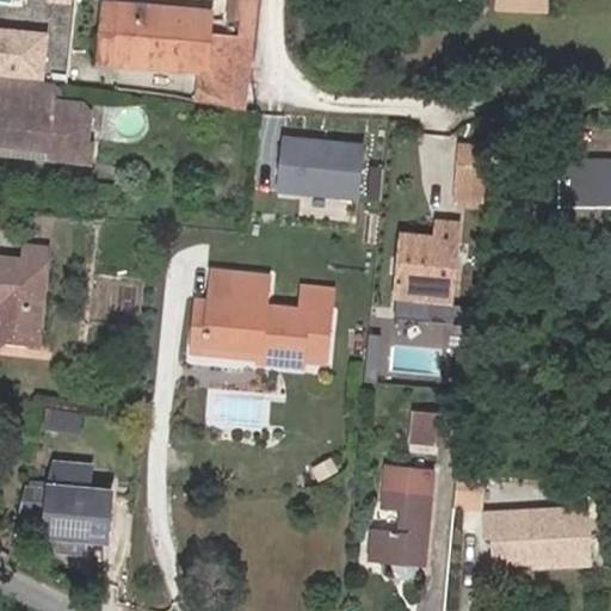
[(246,109),(258,0),(236,0),(235,19),(242,19),(241,35),(210,31),(213,13),(123,2),(116,65),(205,74),(203,102),(246,109)]
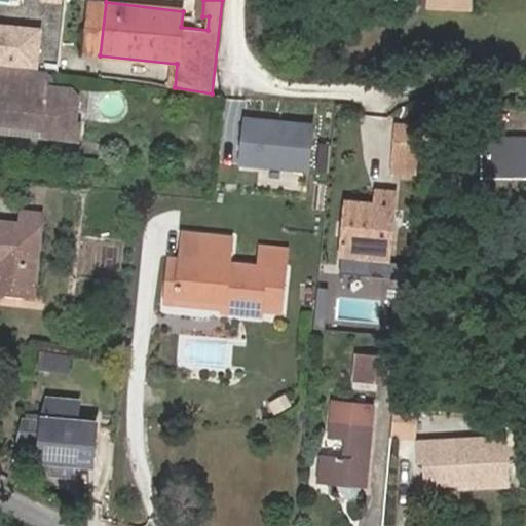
[(427,0),(427,8),(470,9),(470,0),(427,0)]
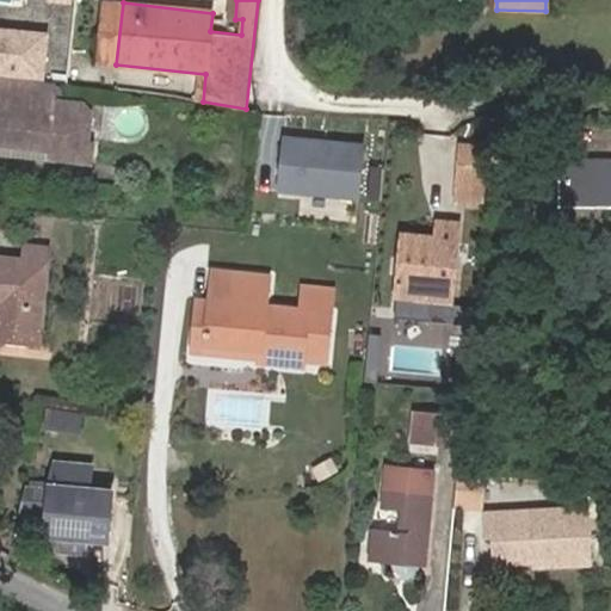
[(99,62),(116,65),(123,2),(106,1),(99,62)]
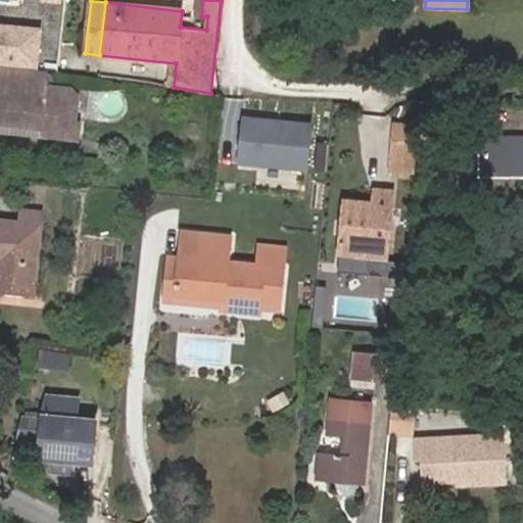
[(42,31),(0,26),(0,65),(38,69),(42,31)]
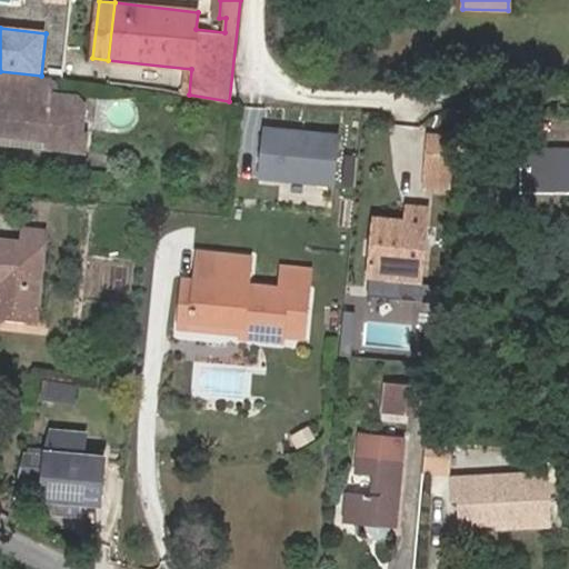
[(55,82),(0,76),(0,135),(51,141),(50,149),(86,152),(88,135),(83,135),(87,107),(78,98),(53,95),(55,82)]
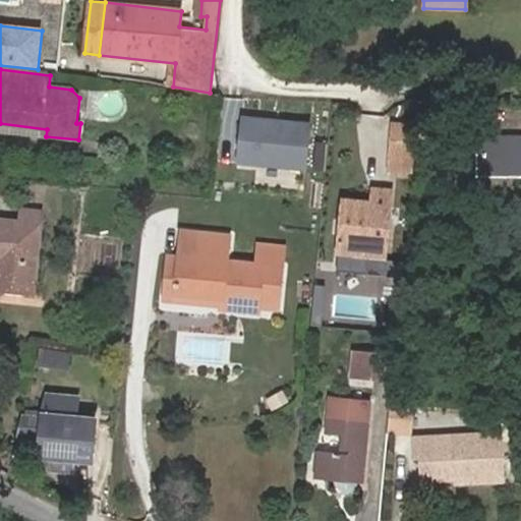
[(305,168),(309,122),(241,116),(237,162),(305,168)]
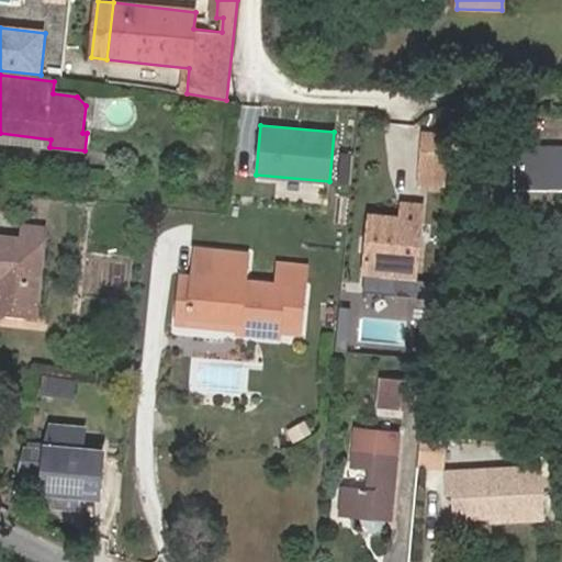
[(445,187),(449,135),(425,132),(420,187),(445,187)]
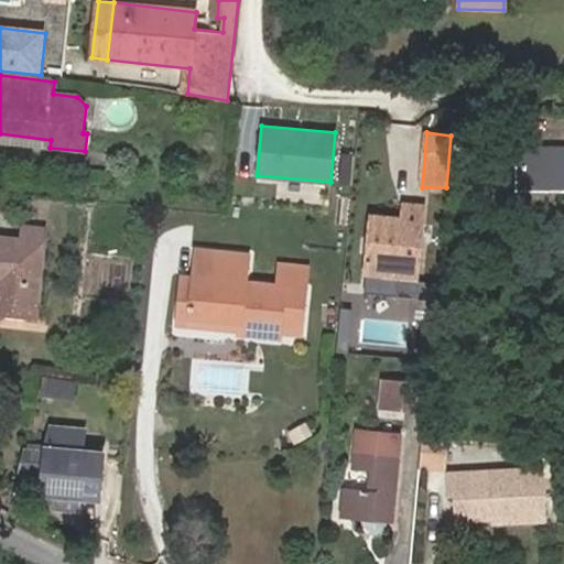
[(543,190),(542,150),(519,151),(519,190),(543,190)]
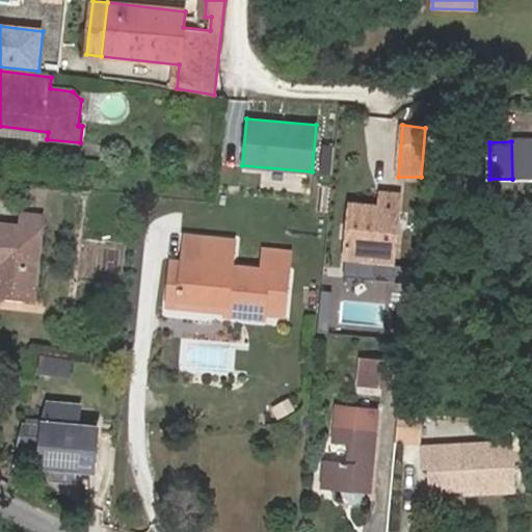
[(531,141),(511,141),(512,179),(531,178),(531,141)]
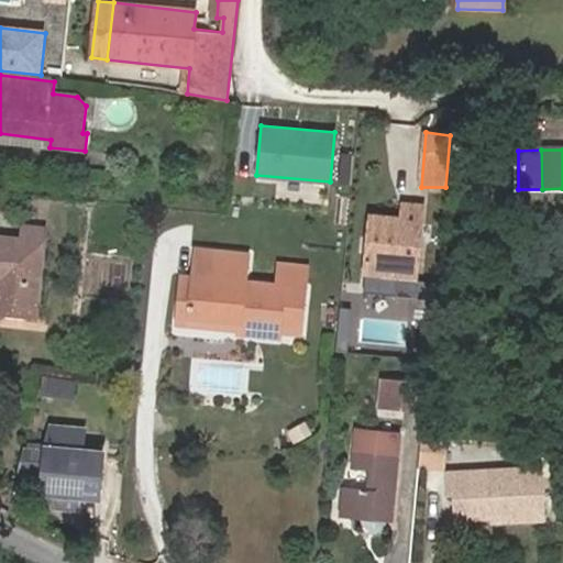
[(412,277),(419,207),(400,206),(399,219),(368,216),(363,272),(396,275),(412,277)]
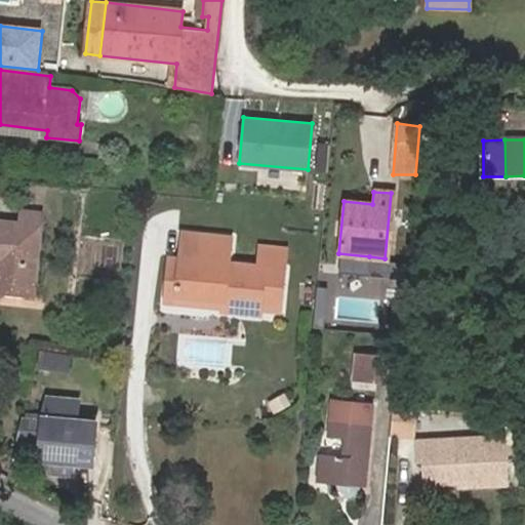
[(26,213),(25,226),(41,228),(41,227),(42,215),(26,213)]
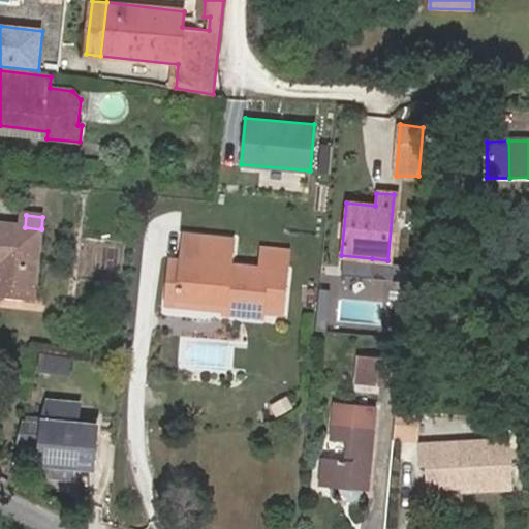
[(0,263),(2,265),(0,287),(0,297),(35,302),(41,229),(25,227),(0,224),(0,263)]
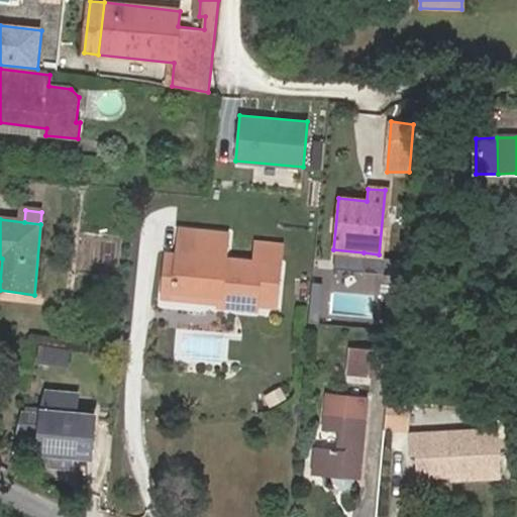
[(229,233),(179,228),(172,293),(211,298),(210,305),(248,310),(249,301),(276,303),(280,266),(226,259),(229,233)]
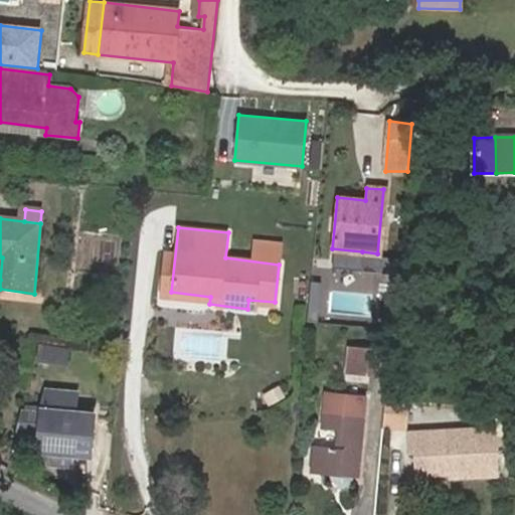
[(279,264),(280,244),(258,240),(255,262),(279,264)]
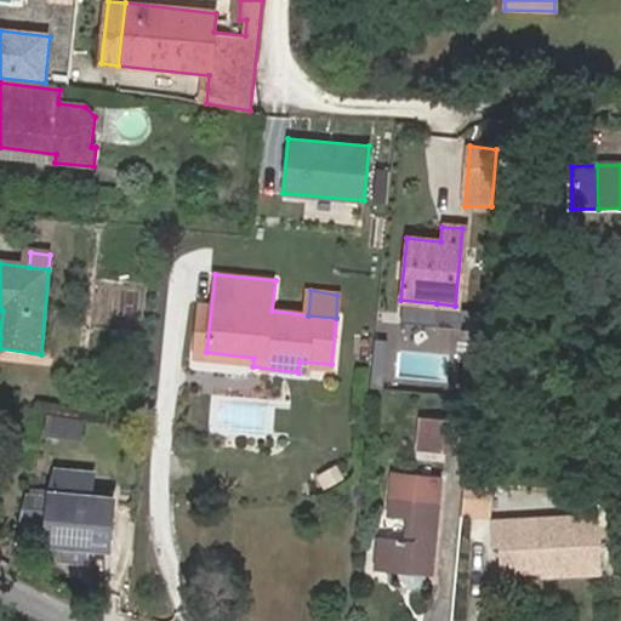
[(437,303),(400,300),(398,319),(434,323),(437,303)]
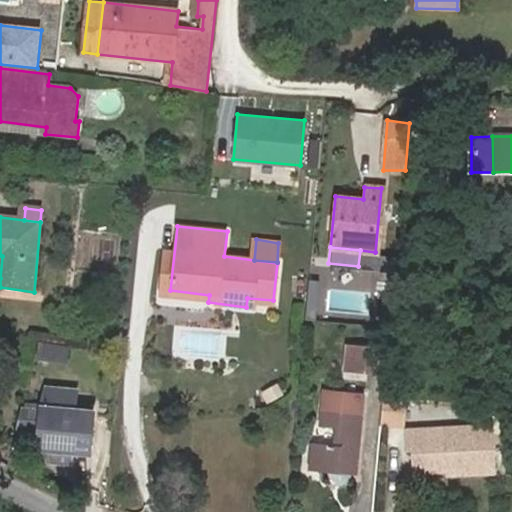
[(375,252),(360,250),(358,266),(373,268),(375,252)]
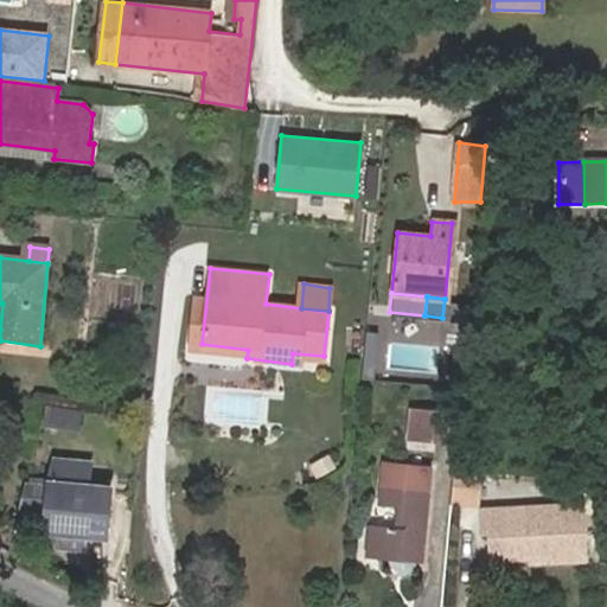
[(364,332),(359,377),(371,378),(376,333),(364,332)]
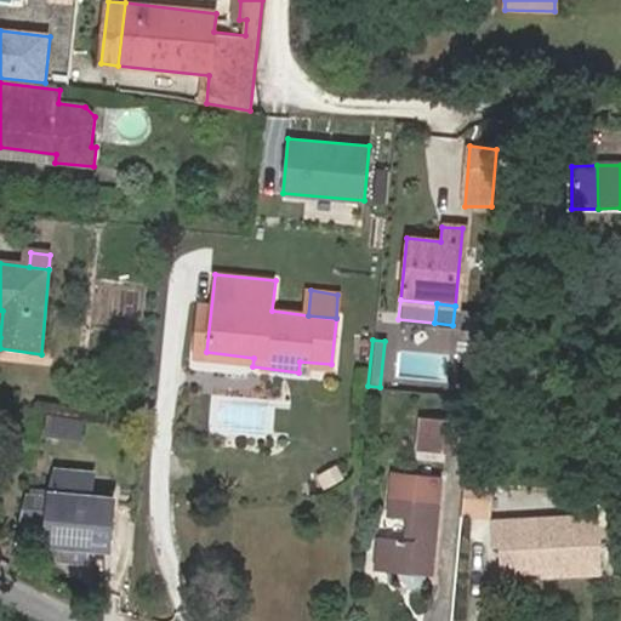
[(77,443),(81,421),(55,415),(51,438),(77,443)]
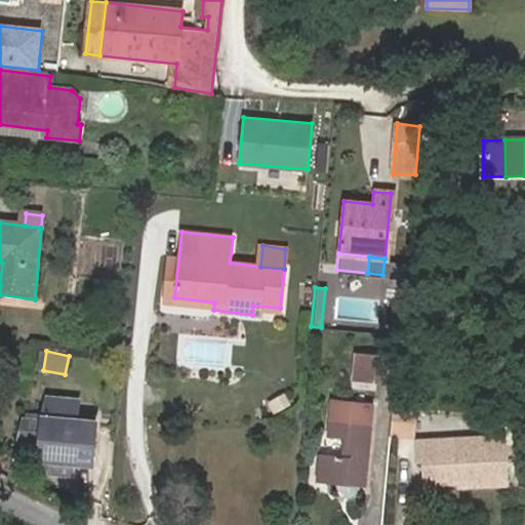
[(394,391),(397,360),(353,356),(350,386),(394,391)]
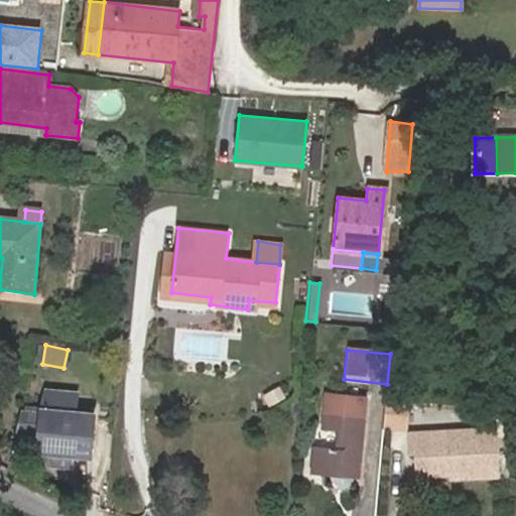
[(73,449),(78,408),(58,406),(60,387),(31,383),(26,402),(26,406),(8,403),(0,421),(23,424),(21,443),(32,444),(35,456),(49,458),(51,446),(73,449)]
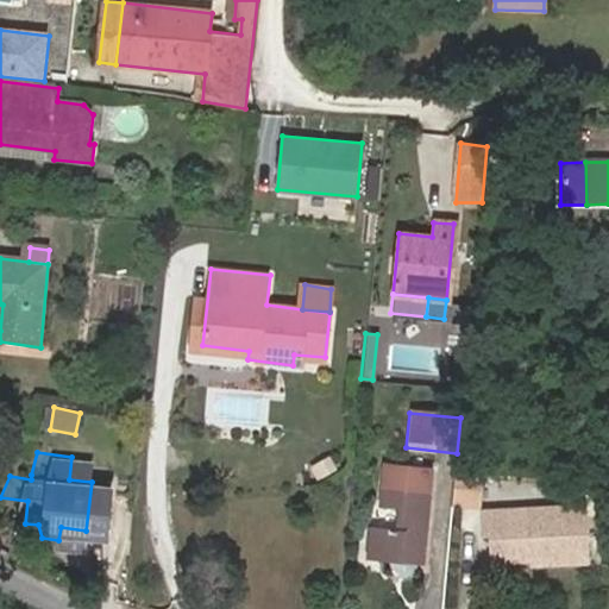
[(427,491),(429,472),(382,469),(380,488),(427,491)]
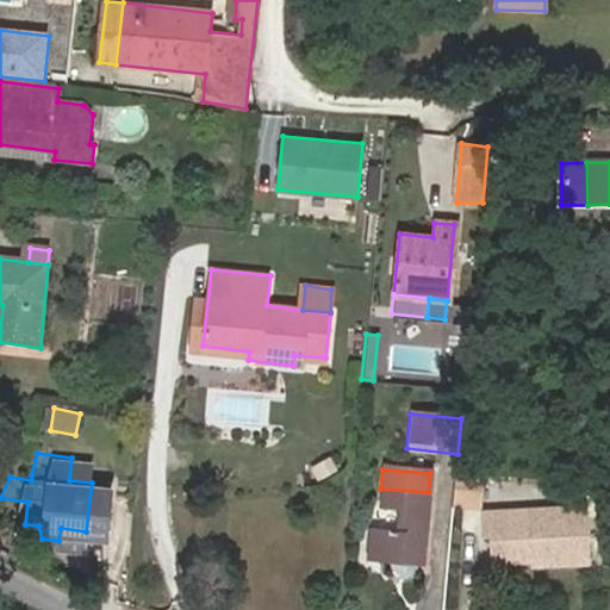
[(484,475),(455,474),(453,506),(480,509),(484,475)]
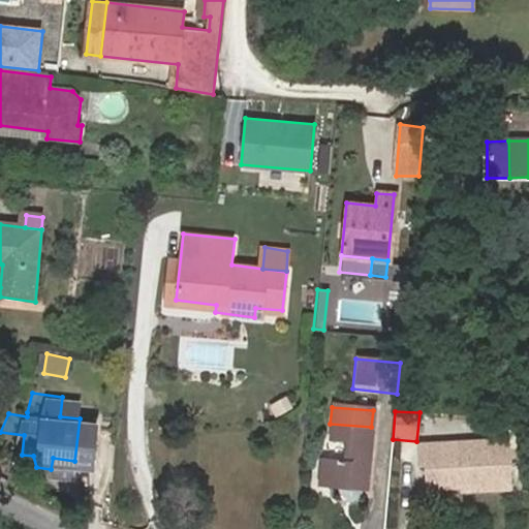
[(366,491),(371,427),(330,424),(329,440),(344,442),(342,461),(321,459),(318,488),(366,491)]
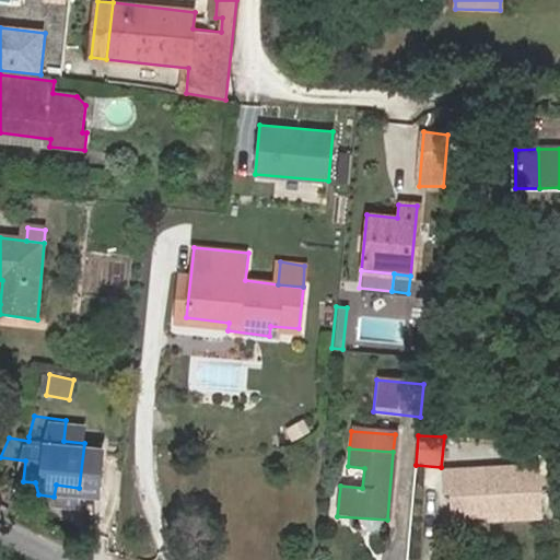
[(532,470),(440,476),(441,496),(447,496),(450,521),(497,517),(498,522),(535,520),(532,470)]
